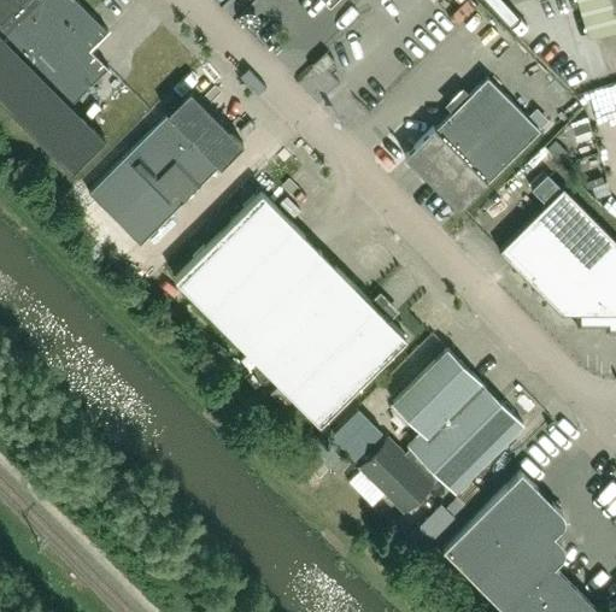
[(106,70),(91,53),(109,35),(92,18),(74,0),(0,0),(0,104),(69,174),(104,140),(72,107),(91,89),(109,71),(107,69),(106,70)]
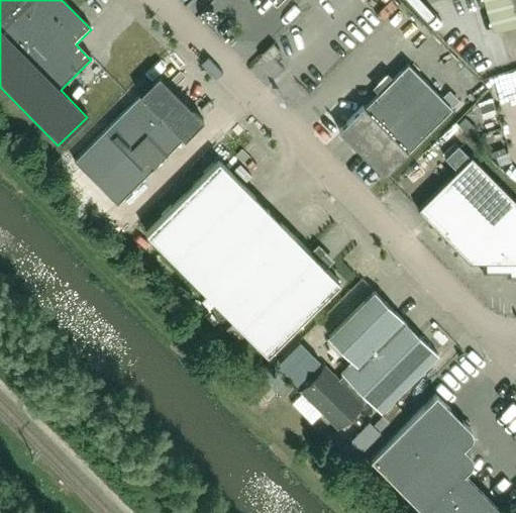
[(515,0),(449,0),(451,2),(457,0),(511,0),(515,14),(515,0)]
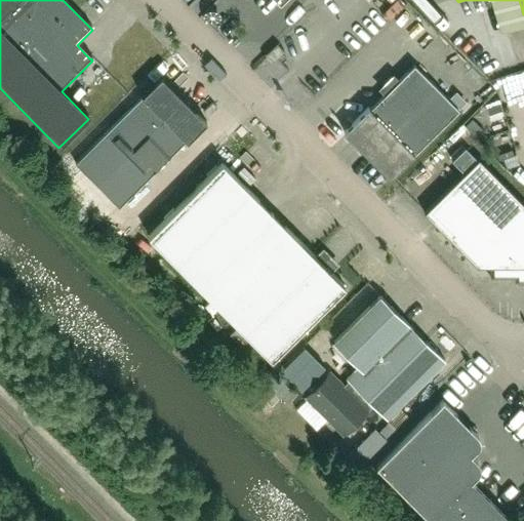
[(274,65),(285,54),(277,47),(267,57),(274,65)]
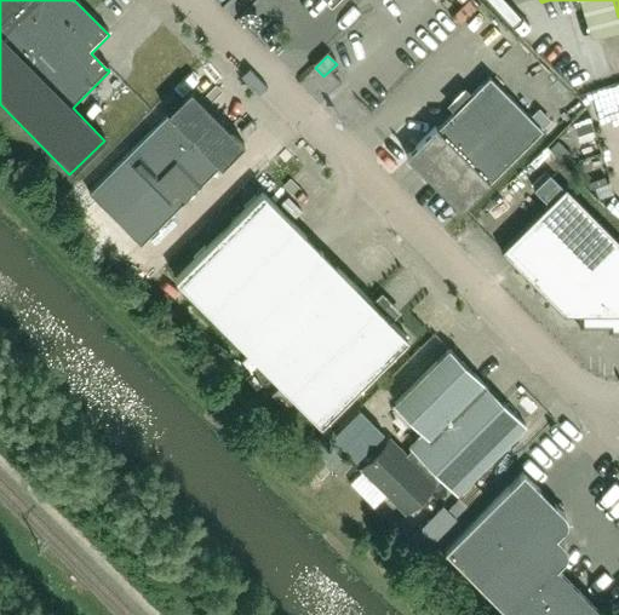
[(96,114),(121,90),(112,80),(86,103),(96,114)]
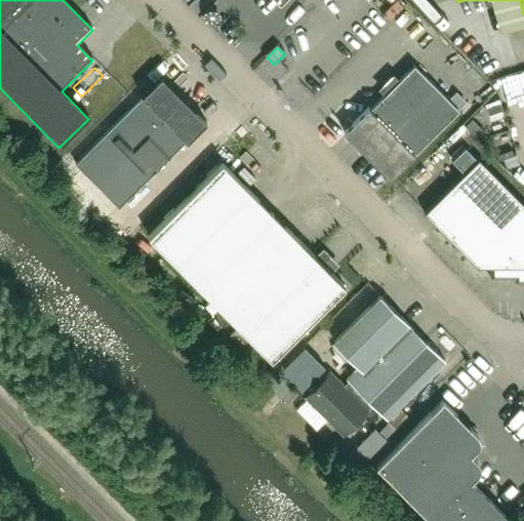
[(391,183),(459,114),(414,69),(370,113),(369,111),(345,135),(354,146),(391,183)]
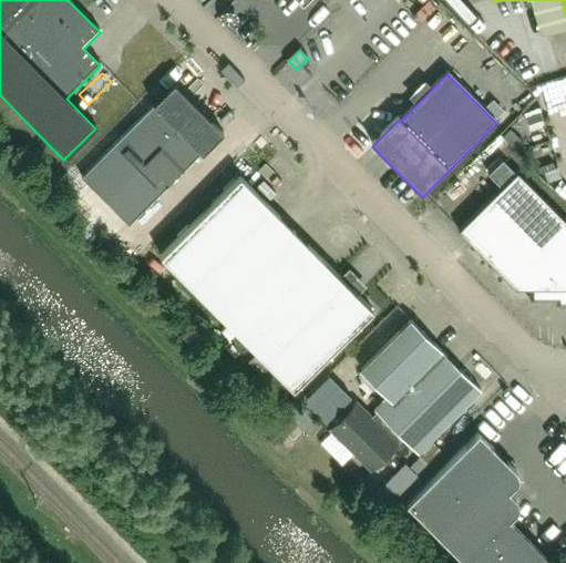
[(129,227),(202,155),(222,135),(175,89),(82,181),(129,227)]
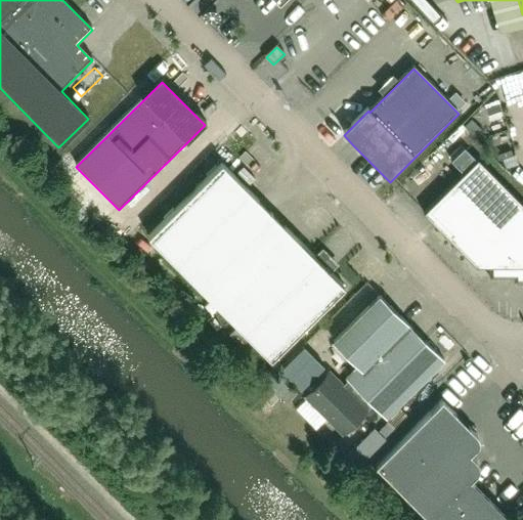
[(522,94),(495,104),(521,182),(522,182),(522,94)]
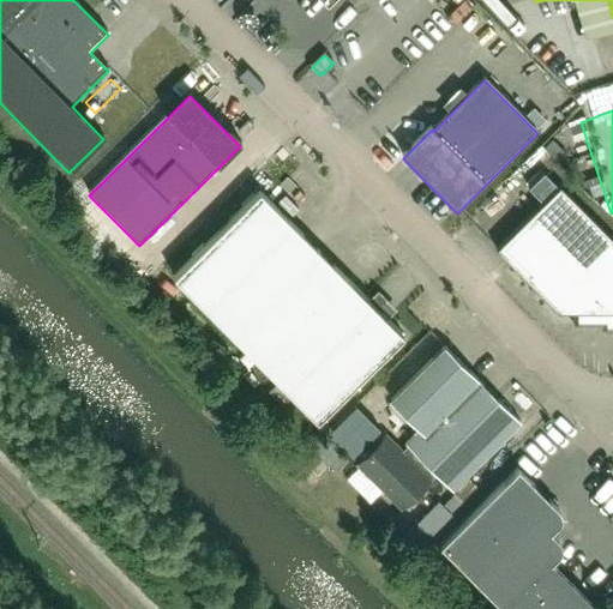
[(612,242),(560,190),(559,191),(545,176),(529,192),(544,206),(497,253),(514,270),(536,293),(540,296),(559,315),(575,315),(575,330),(612,330),(612,242)]
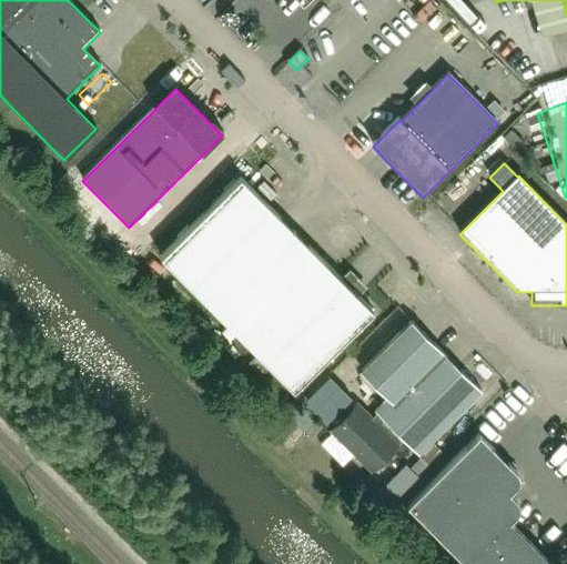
[(540,169),(533,177),(550,191),(558,182),(540,169)]
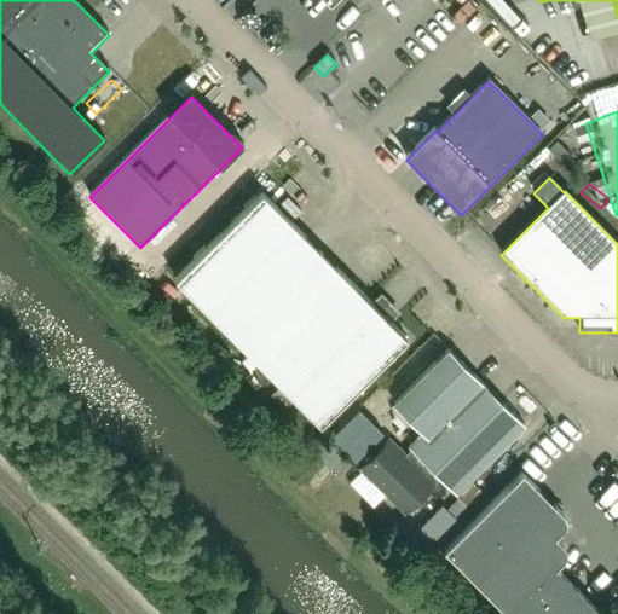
[(409,342),(263,196),(175,283),(321,429),(409,342)]
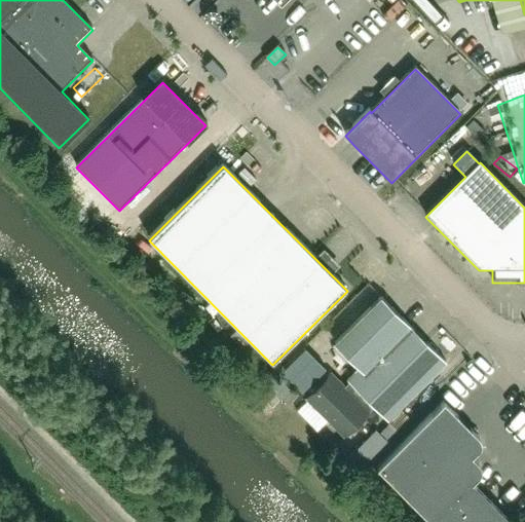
[(447,365),(406,324),(381,300),(335,346),(339,350),(348,360),(360,371),(348,382),(352,387),(346,393),(331,377),(307,401),(345,439),(374,409),(379,414),(388,423),(447,365)]
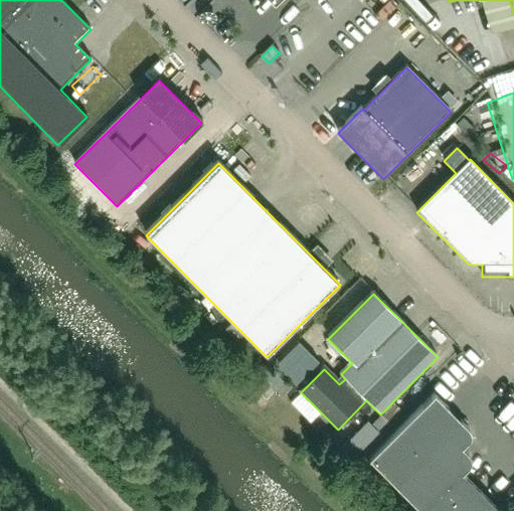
[(298,341),(275,364),(295,384),(319,361),(298,341)]
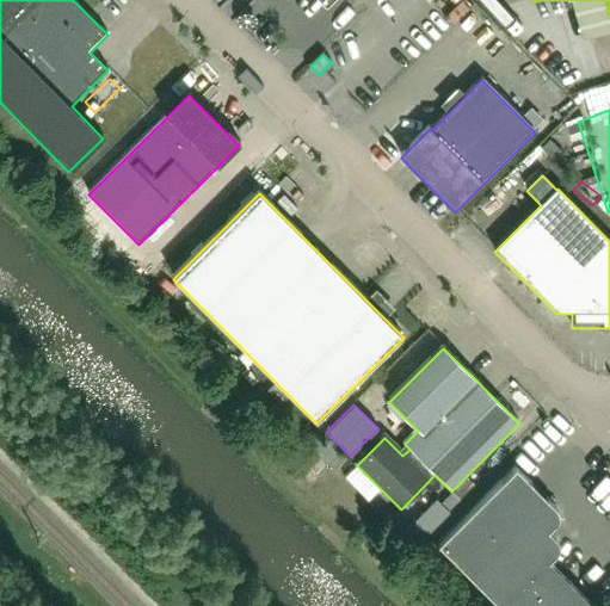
[(528,406),(519,414),(536,431),(544,424),(528,406)]
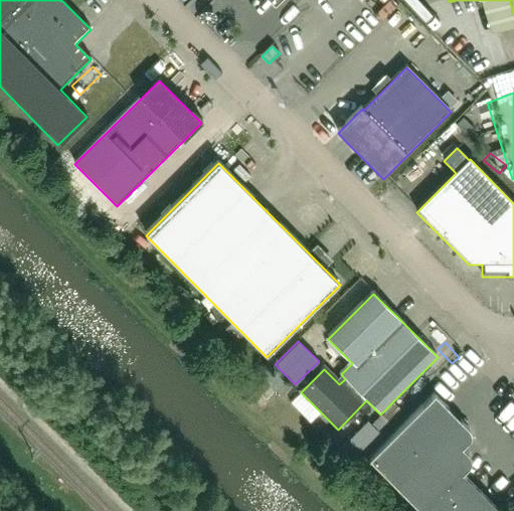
[(332,343),(325,351),(334,360),(341,352),(332,343)]
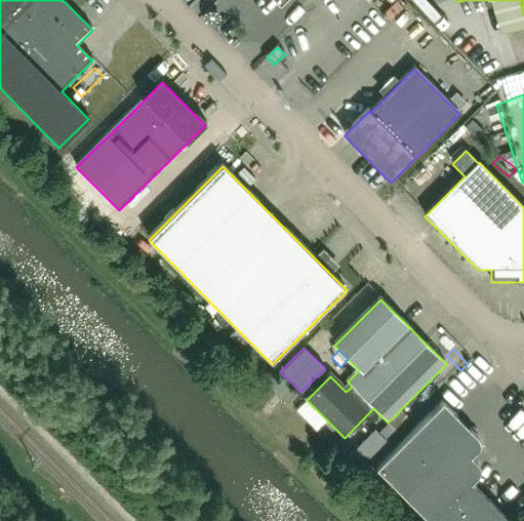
[(478,478),(484,473),(484,471),(485,471),(485,470),(485,469),(485,468),(485,467),(485,466),(485,465),(485,464),(485,463),(485,462),(485,461),(484,461),(484,459),(484,458),(478,452),(478,451),(479,451),(479,450),(479,449),(480,449),(480,448),(480,447),(480,446),(480,445),(480,444),(480,443),(480,442),(480,441),(479,441),(479,440),(479,439),(478,439),(478,438),(453,414),(443,404),(376,470),(428,520),(508,520),(472,484),(478,478)]
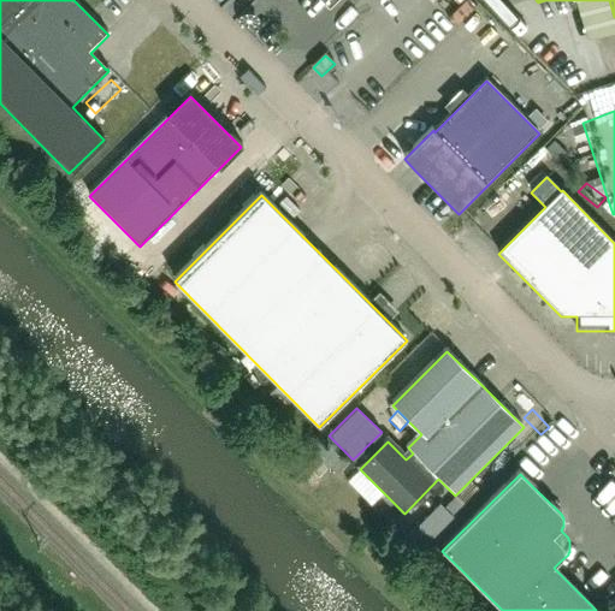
[(441,506),(407,540),(421,555),(455,521),(441,506)]
